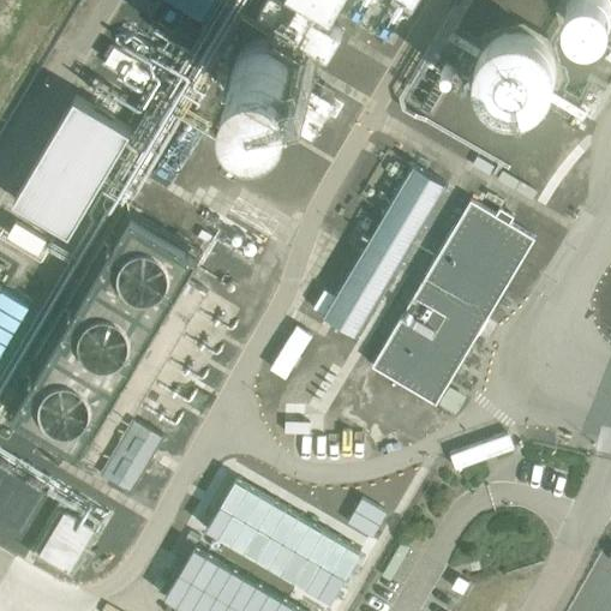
[(185,0),(204,11),(209,0),(185,0)]
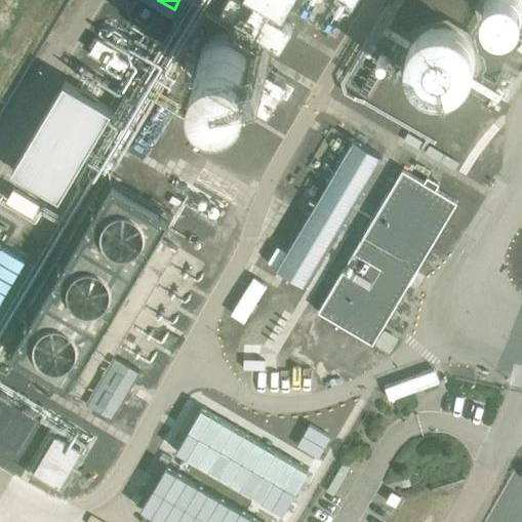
[(263,14),(267,8),(280,16),(289,0),(252,0),(253,1),(250,7),(237,0),(225,0),(216,16),(276,55),(290,29),(263,14)]
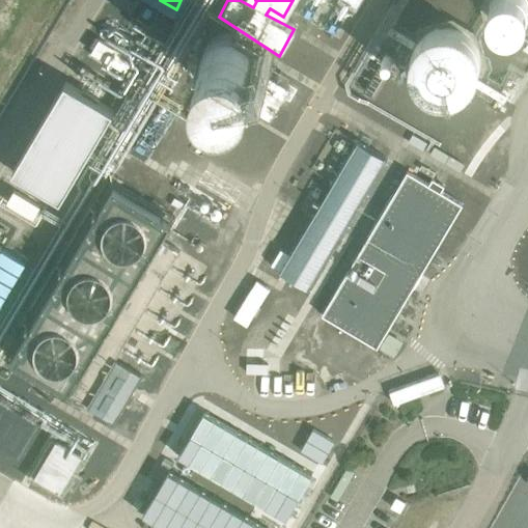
[(527,2),(521,0),(515,1),(507,4),(502,10),(501,15),(500,19),(502,26),(506,32),(511,35),(519,37),(525,36),(527,35),(527,34),(527,2)]
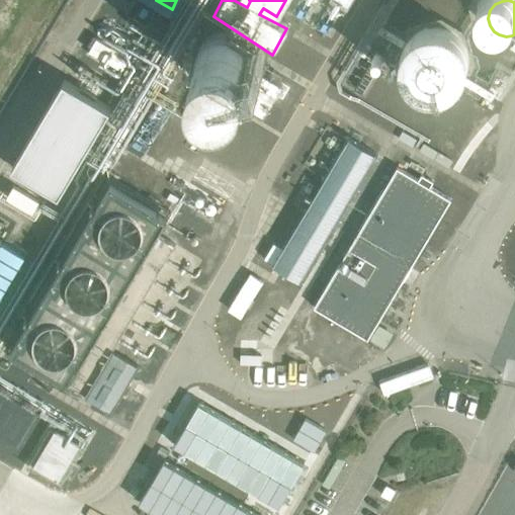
[(242,71),(242,66),(242,61),(240,56),(238,52),(234,48),(230,45),(226,43),(221,41),(216,41),(210,43),(205,45),(201,48),(198,52),(195,56),(194,61),(193,66),(194,71),(195,76),(198,80),(201,84),(205,87),(210,89),(216,90),(221,90),(226,89),(230,87),(234,84),(238,80),(240,76),(242,71)]
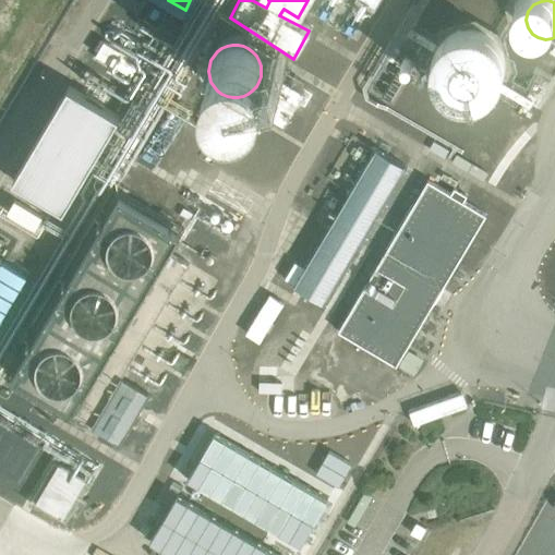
[(495,83),(495,76),(495,71),(493,64),(491,59),(486,55),(482,51),(477,48),(471,46),(466,45),(459,45),(454,47),(448,49),(443,52),(438,57),(435,62),(433,68),(432,73),(432,80),(433,85),(435,92),(438,96),(443,100),(448,104),(454,107),(459,108),(466,108),(471,107),(477,106),(482,103),(486,98),(491,94),(493,88),(495,83)]
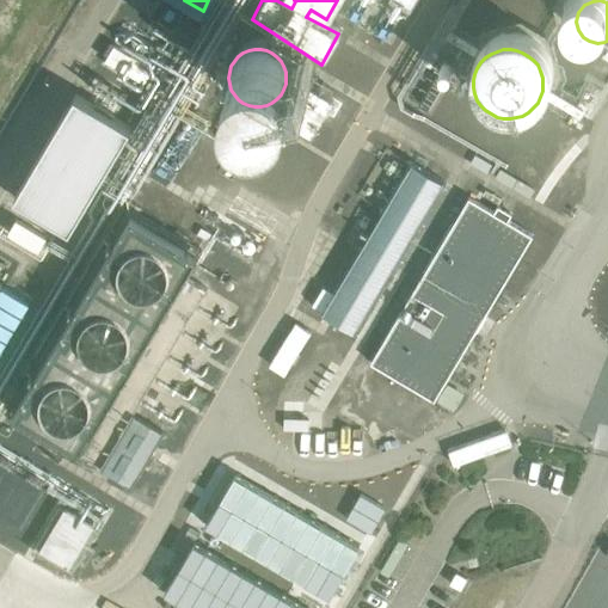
[(67,234),(128,131),(72,98),(11,202),(67,234)]
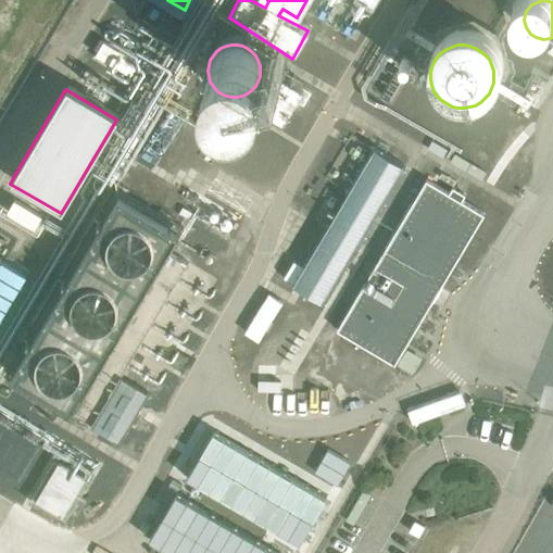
[(373,152),(292,289),(322,306),(404,170),(373,152)]
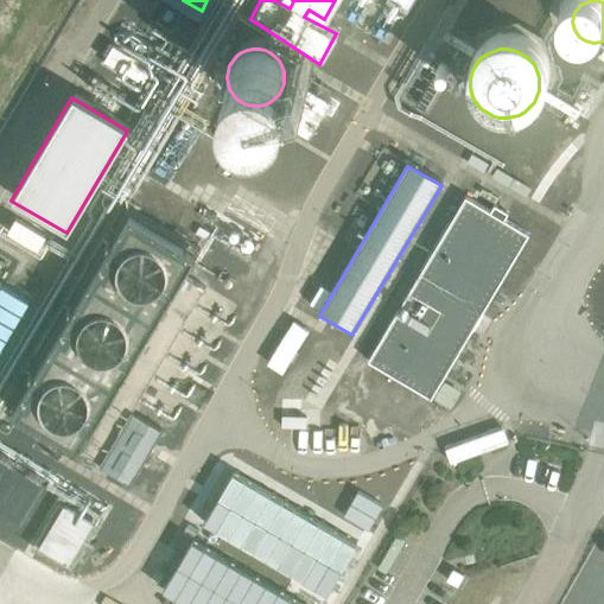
[(463,201),(366,364),(428,402),(527,237),(463,201)]
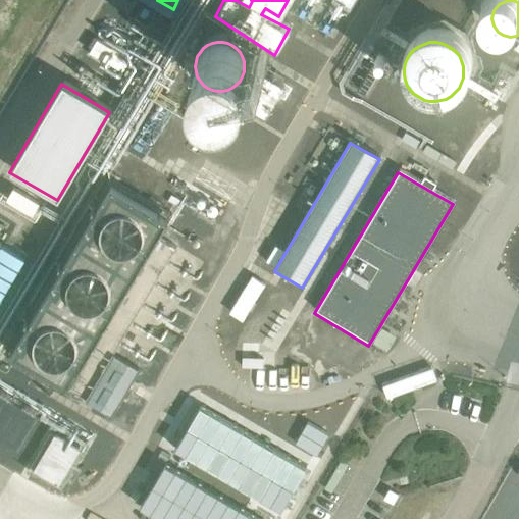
[(202,225),(217,197),(191,182),(174,210),(202,225)]
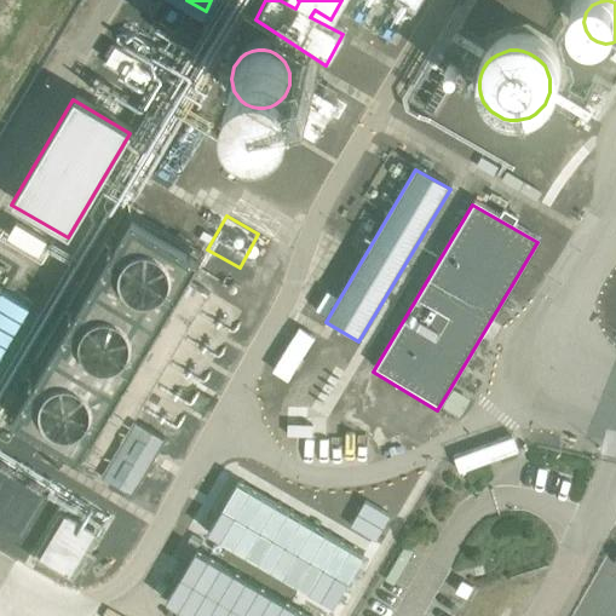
[(15,421),(81,461),(201,259),(134,219),(15,421)]
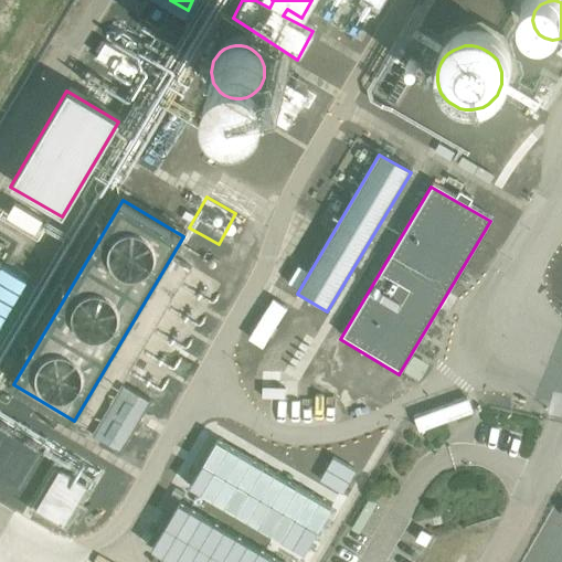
[(13,204),(4,221),(32,237),(42,221),(13,204)]
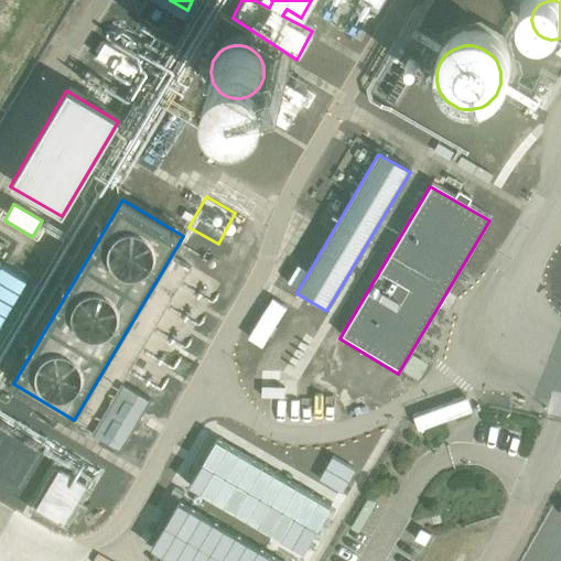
[(0,323),(24,283),(0,269),(0,323)]
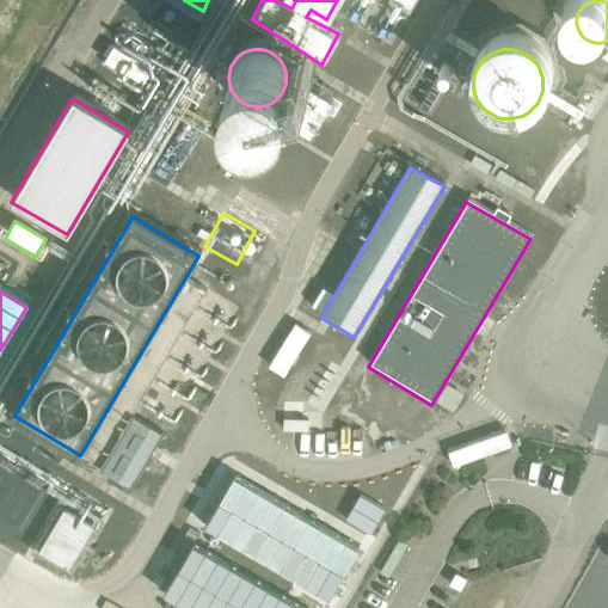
[(282,375),(307,333),(294,325),(269,367),(282,375)]
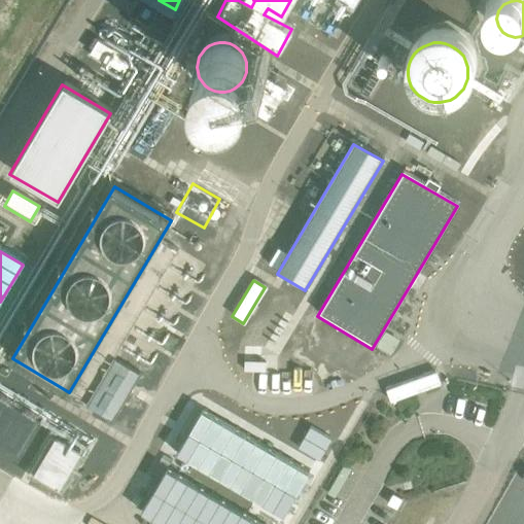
[(313,332),(293,320),(259,376),(278,387),(313,332)]
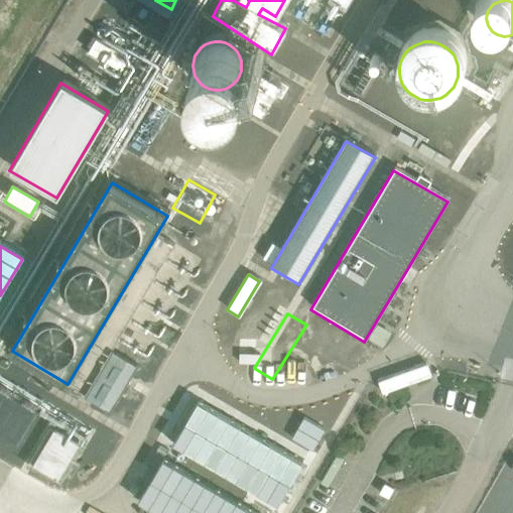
[(360,349),(316,323),(305,343),(349,368),(360,349)]
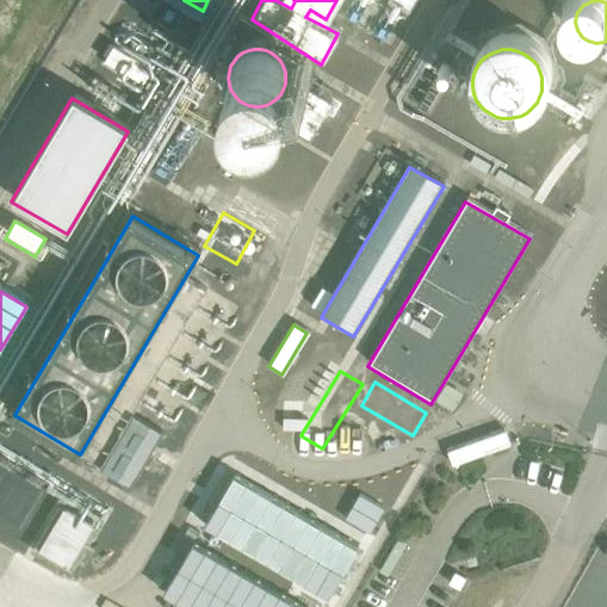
[(98,474),(127,490),(159,435),(130,419),(98,474)]
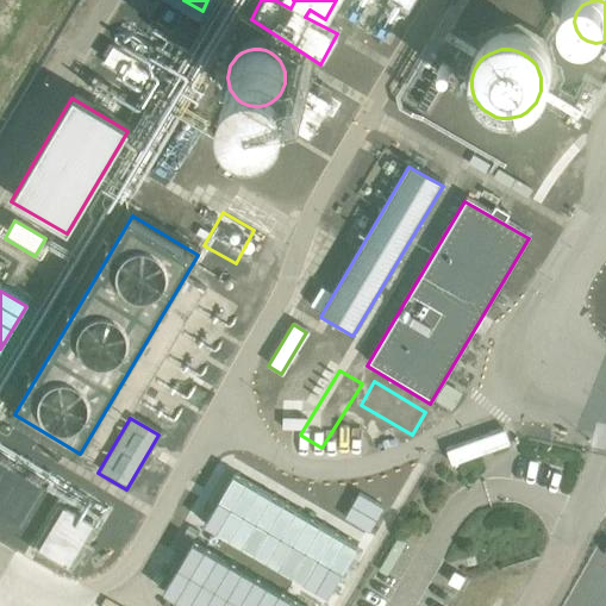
[(500,433),(444,454),(449,467),(478,457),(505,448),(500,433)]
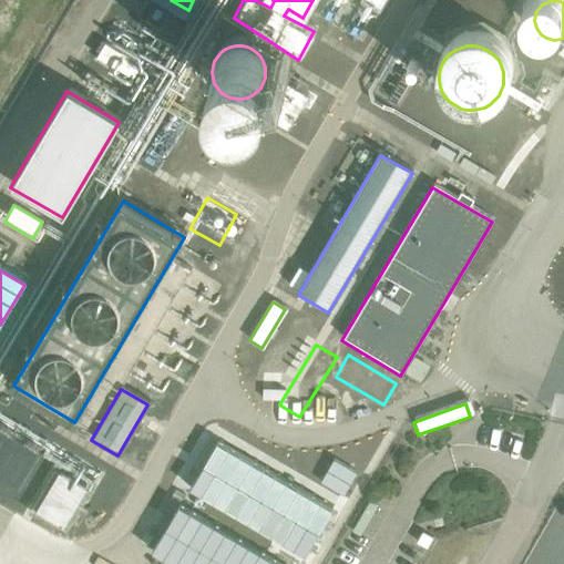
[(0,482),(17,492),(37,458),(0,437),(0,482)]
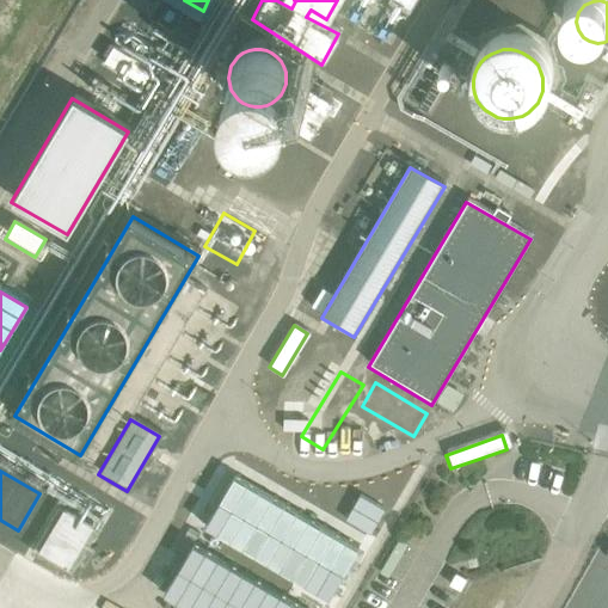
[(69,569),(94,527),(57,504),(32,546),(69,569)]
